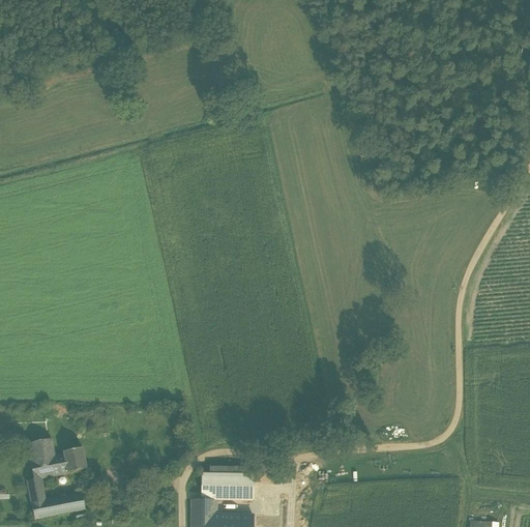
[(52,437),(27,442),(34,476),(27,478),(29,490),(43,487),(41,476),(62,472),(58,454),(55,454),(52,437)]
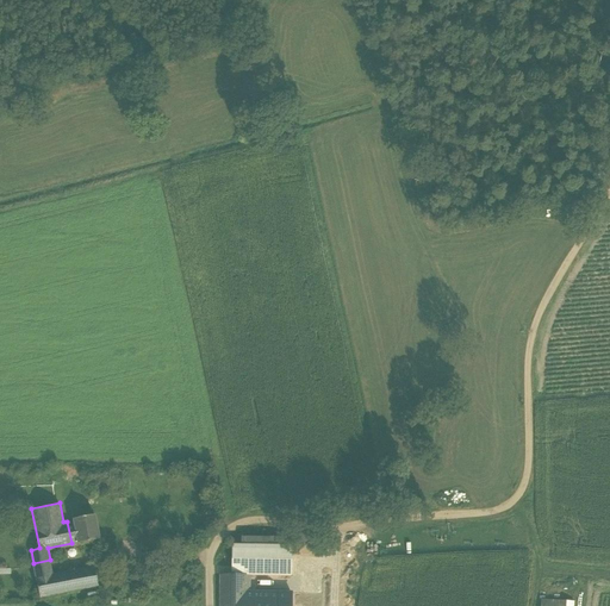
[(95,513),(74,517),(74,519),(67,522),(72,543),(100,537),(95,513)]
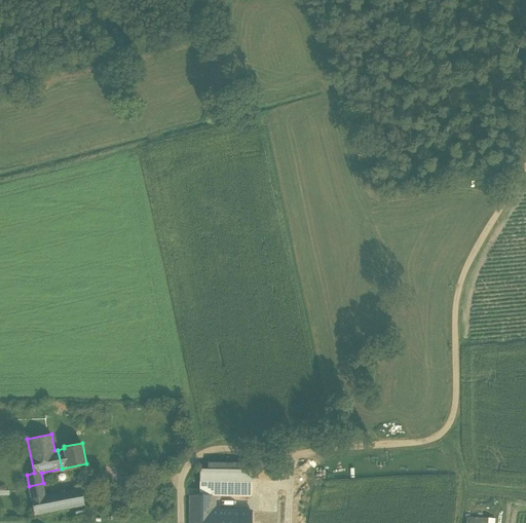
[(208,470),(199,470),(199,495),(216,494),(251,494),(251,469),(208,470)]
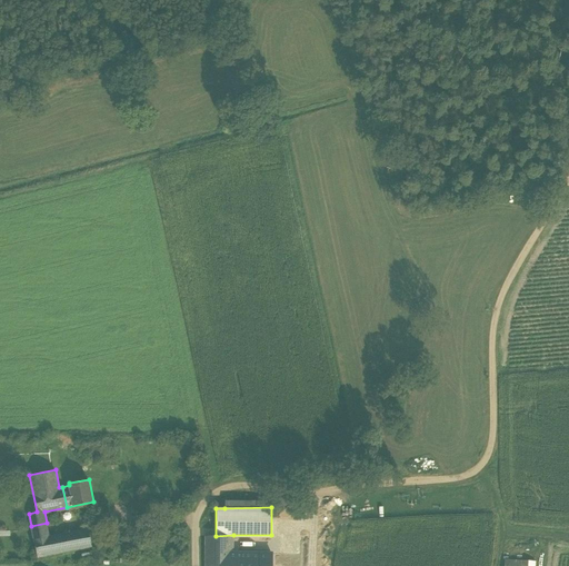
[(35,538),(49,536),(47,523),(31,526),(35,538)]
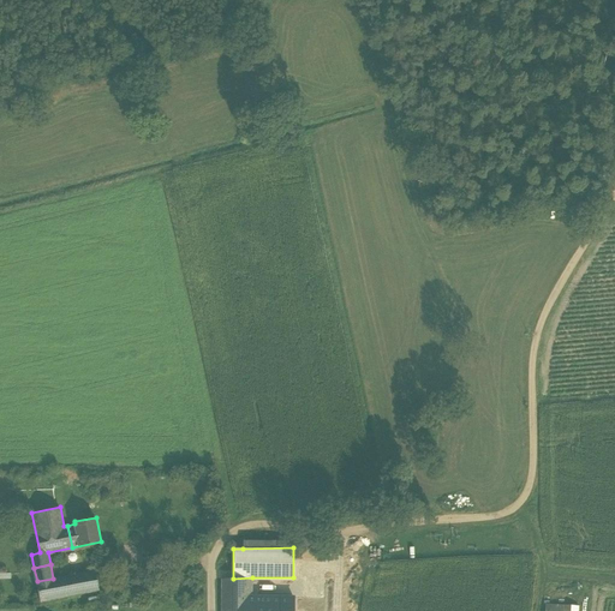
[(53,579),(37,581),(41,600),(100,588),(96,569),(53,579)]
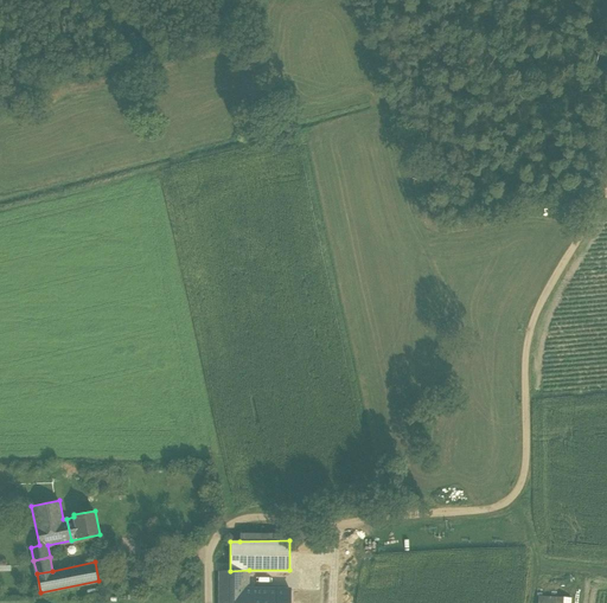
[(230,571),(219,571),(219,588),(249,588),(249,570),(230,571)]
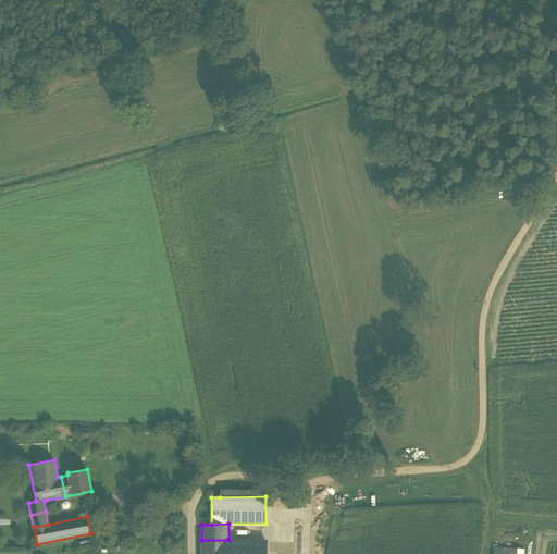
[(229,540),(265,540),(265,524),(229,524),(229,540)]
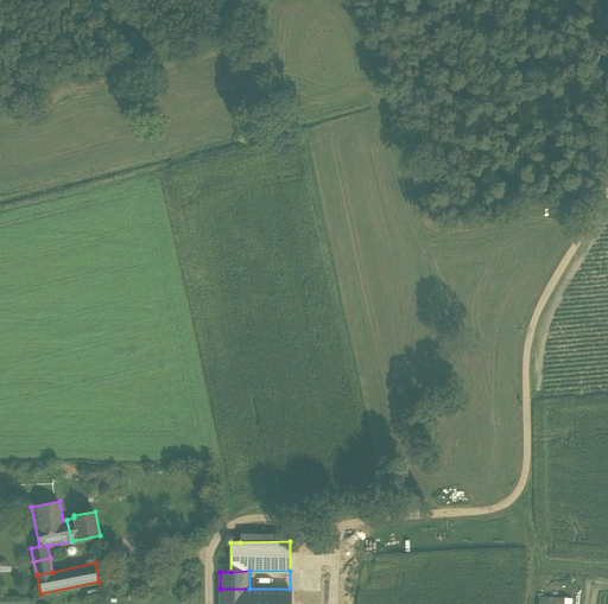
[(289,603),(290,589),(249,589),(220,589),(219,603),(289,603)]
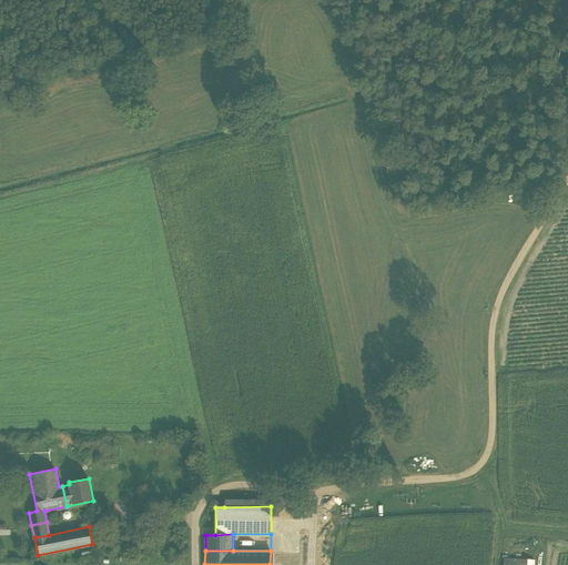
[(520,564),(521,556),(504,555),(504,564),(513,564),(520,564)]
